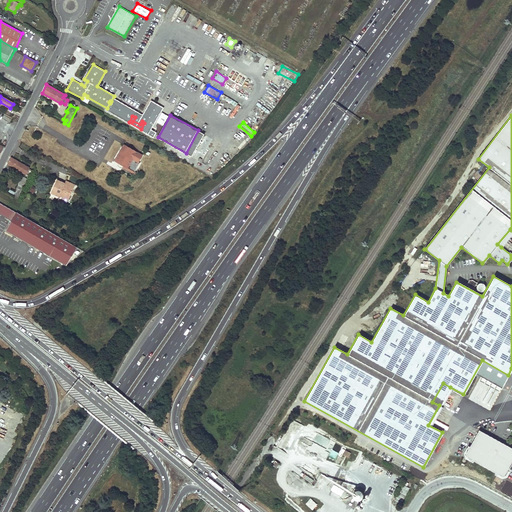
[(143,155),(124,145),(117,159),(137,170),(141,163),(139,162),(143,155)]
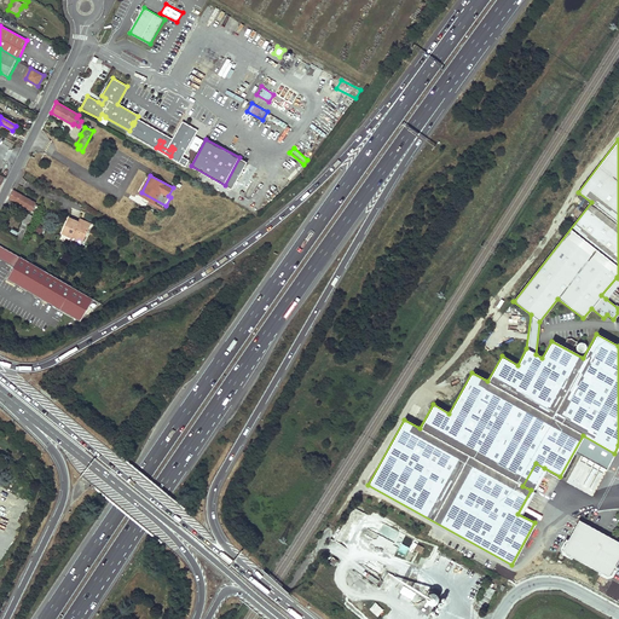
[(34,210),(38,203),(13,190),(10,197),(34,210)]
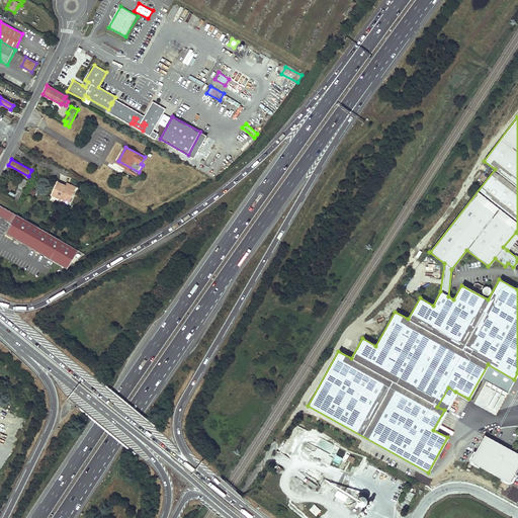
[(137,176),(139,172),(118,161),(116,163),(120,165),(125,168),(124,169),(137,176)]
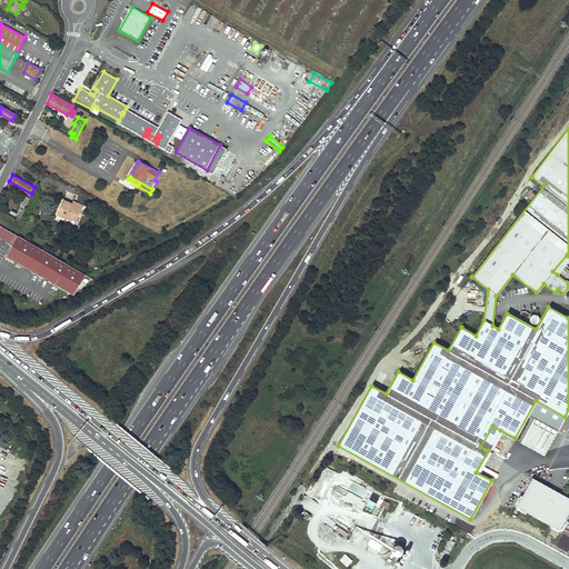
[(22,203),(20,209),(21,210),(22,211),(30,198),(23,195),(20,202),(22,203)]
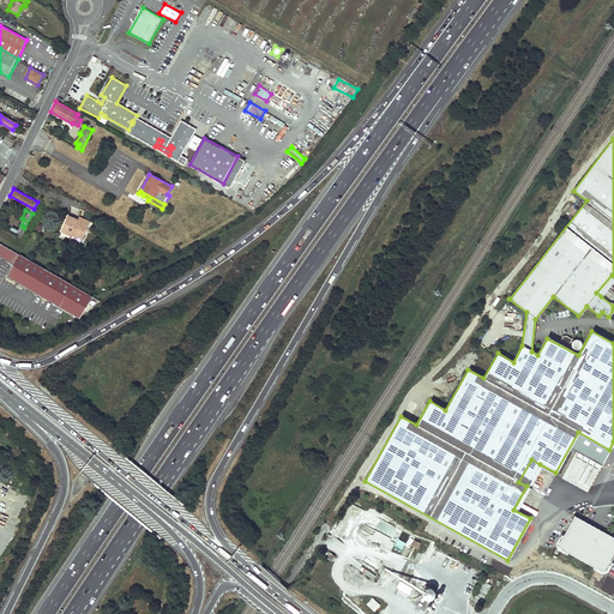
[(72,234),(82,239),(88,226),(77,221),(78,220),(67,215),(60,230),(71,235),(72,234)]
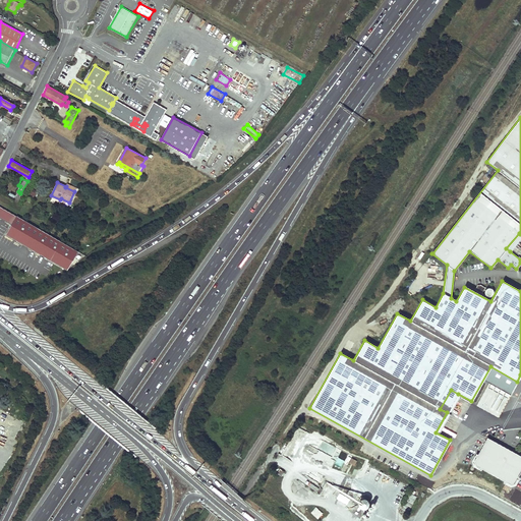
[(78,252),(0,206),(0,213),(14,221),(10,228),(8,227),(5,232),(7,233),(68,270),(78,252)]
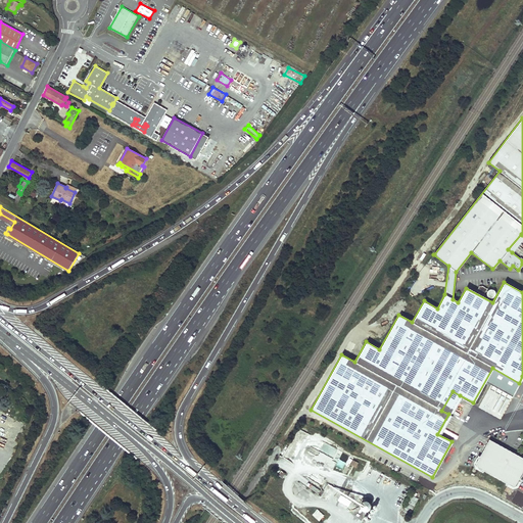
[(508,249),(512,252),(522,238),(522,235),(521,234),(508,249)]
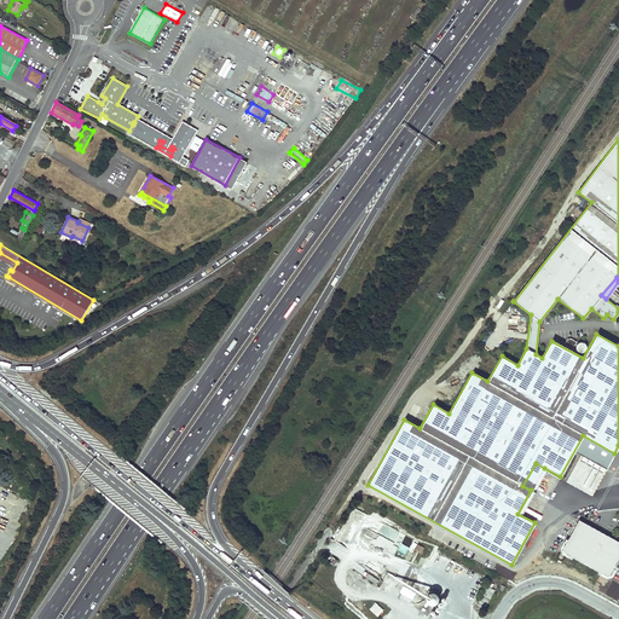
[(207,308),(204,306),(197,316),(200,319),(207,308)]
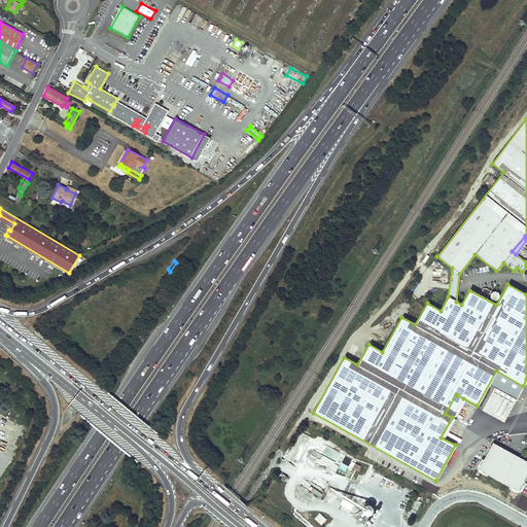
[(267,386),(264,384),(261,388),(265,390),(264,391),(272,395),(275,390),(268,385),(267,386)]
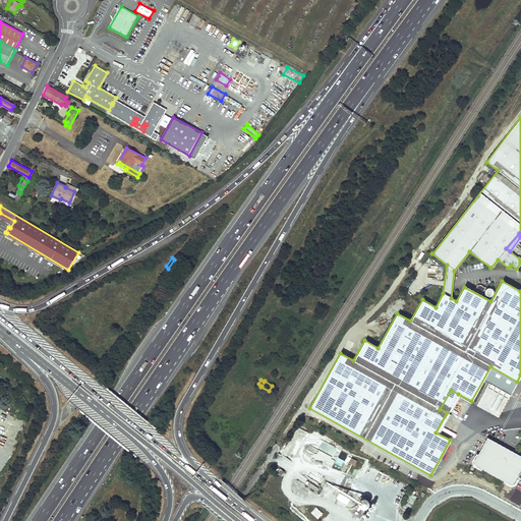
[(447,412),(448,413),(458,394),(451,390),(440,409),(447,412)]
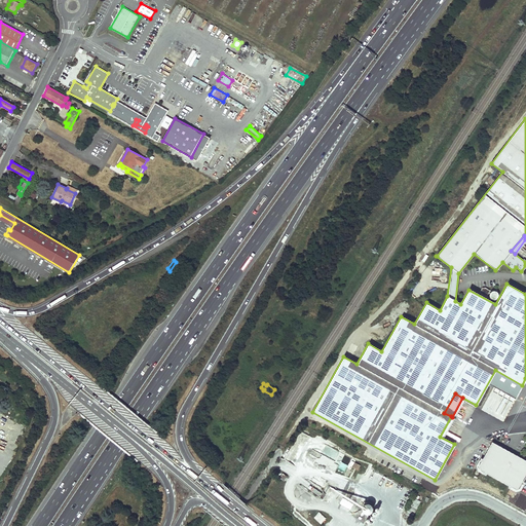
[(448,437),(457,442),(459,439),(450,433),(448,437)]
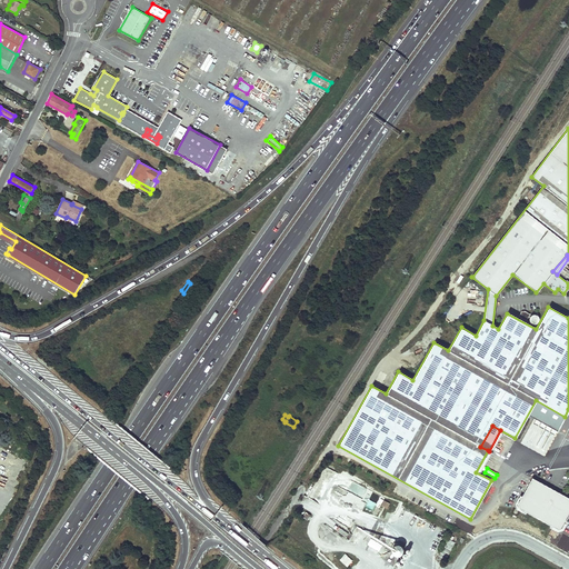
[(527,515),(528,512),(551,526),(550,528),(553,529),(555,528),(559,530),(563,529),(566,525),(568,526),(568,522),(567,521),(568,518),(568,498),(533,479),(523,497),(521,497),(520,499),(522,500),(519,505),(520,509),(525,511),(523,513),(527,515)]
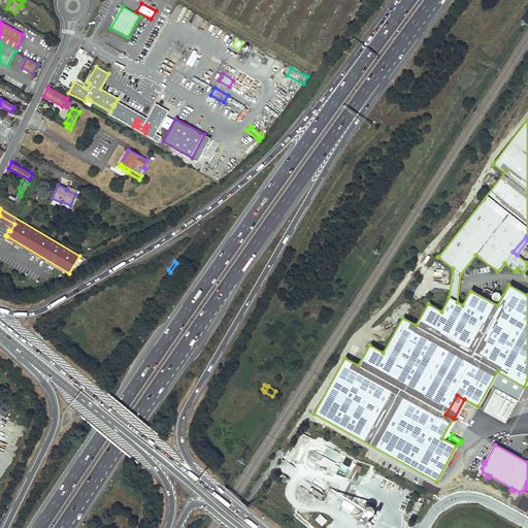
[(340,465),(322,456),(317,464),(335,474),(340,465)]
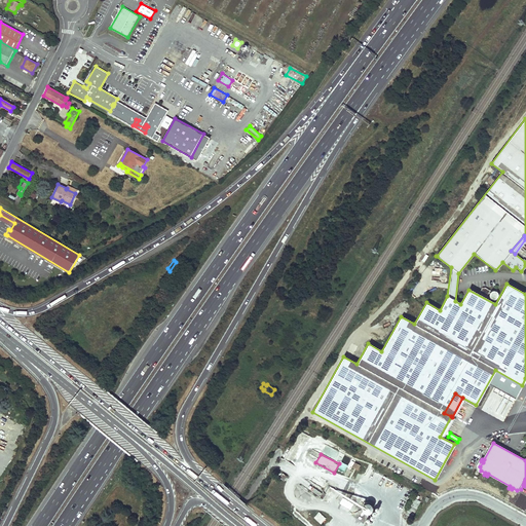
[(345,472),(347,465),(341,462),(338,468),(345,472)]
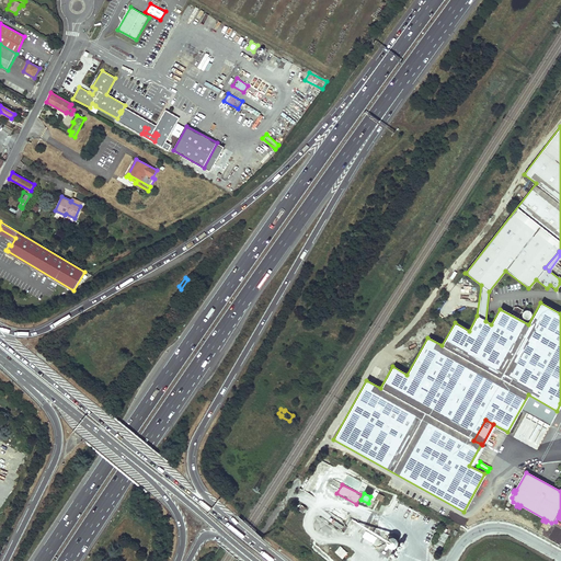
[(377,535),(387,536),(387,546),(397,546),(398,530),(378,529),(377,535)]
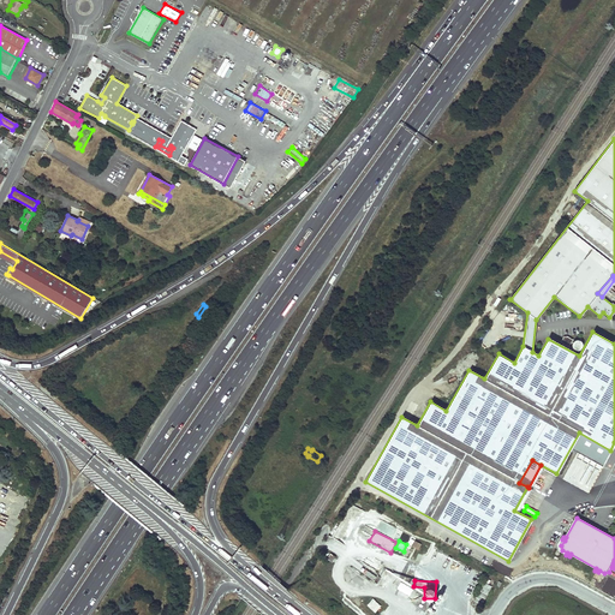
[(412,597),(417,589),(400,581),(396,590),(412,597)]
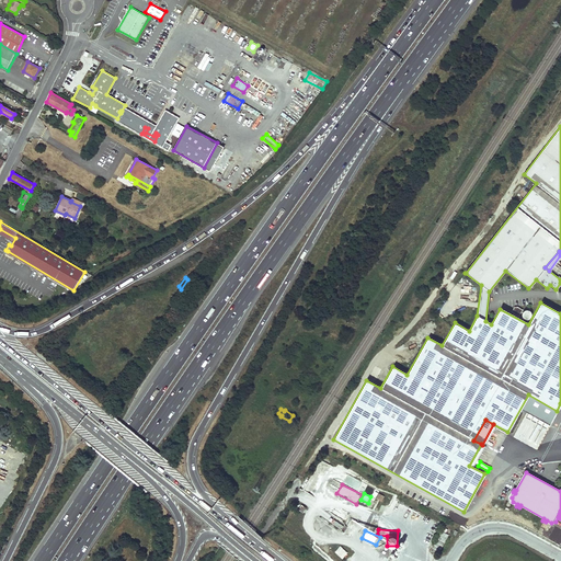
[(433,549),(438,552),(448,534),(442,530),(433,549)]
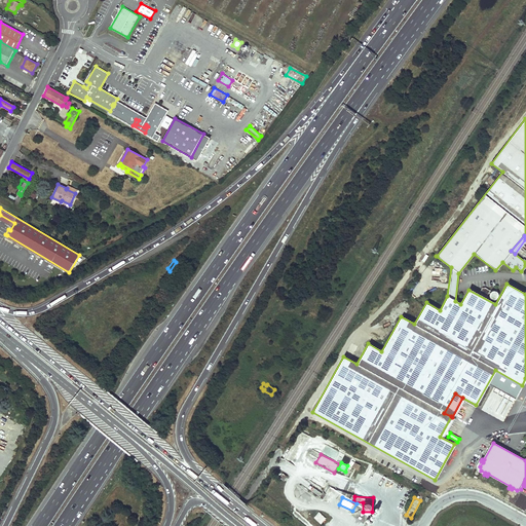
[(313,518),(321,524),(326,518),(318,511),(313,518)]
